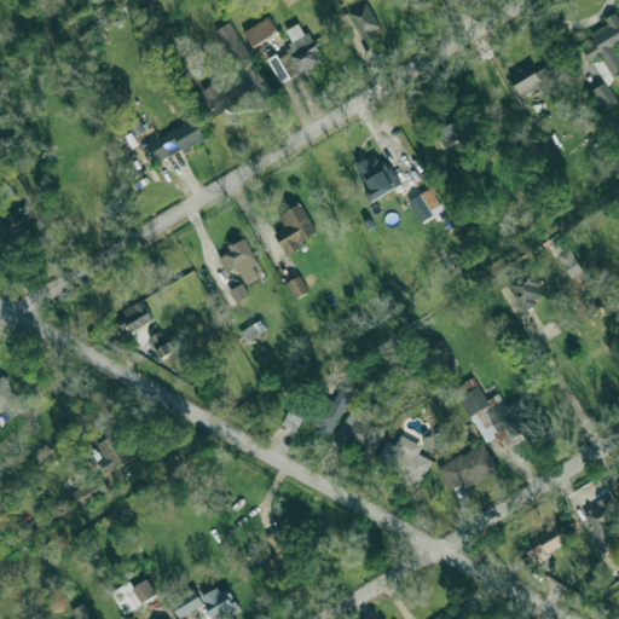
[(350,12),(364,39),(381,29),(366,3),(350,12)]
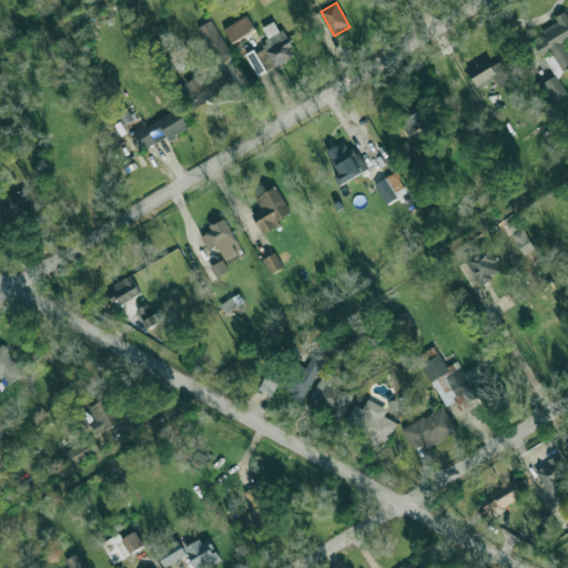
[(567,52),(563,42),(567,39),(567,13),(566,10),(554,17),(556,22),(541,30),(545,37),(534,43),(541,58),(545,57),(554,74),(567,67),(567,52)]
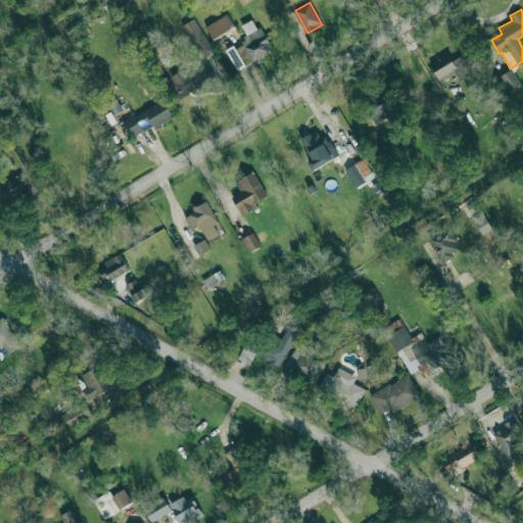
[(211,38),(234,29),(229,15),(205,25),(211,38)]
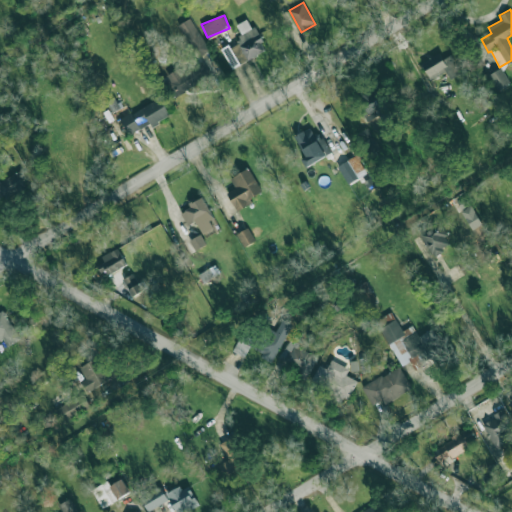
[(177,25),(197,57),(209,49),(189,18),(177,25)]
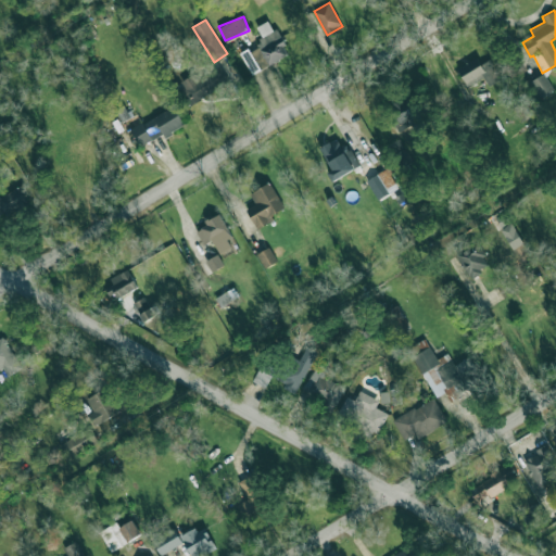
[(251,74),(288,55),(270,20),(255,27),(263,42),(241,53),(251,74)]
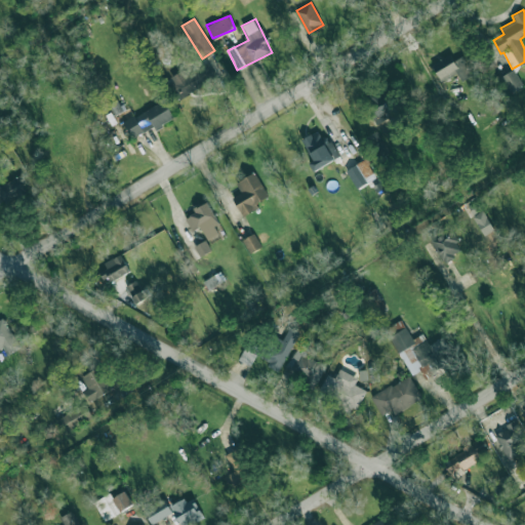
[(460,80),(471,76),(463,55),(452,59),(450,54),(432,63),(439,81),(457,74),(460,80)]
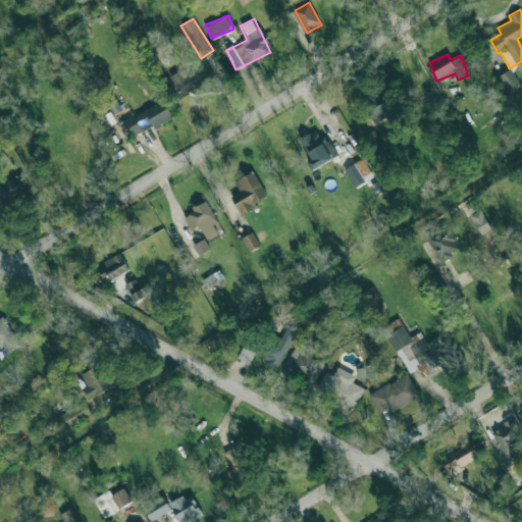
[(215,76),(206,61),(187,73),(184,68),(165,79),(176,98),(215,76)]
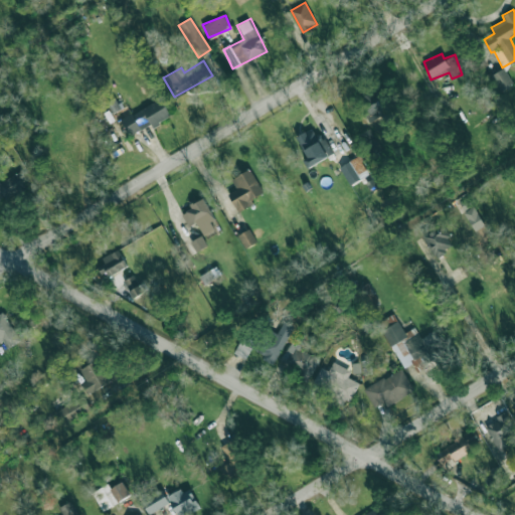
[(490,75),(500,91),(513,82),(503,67),(490,75)]
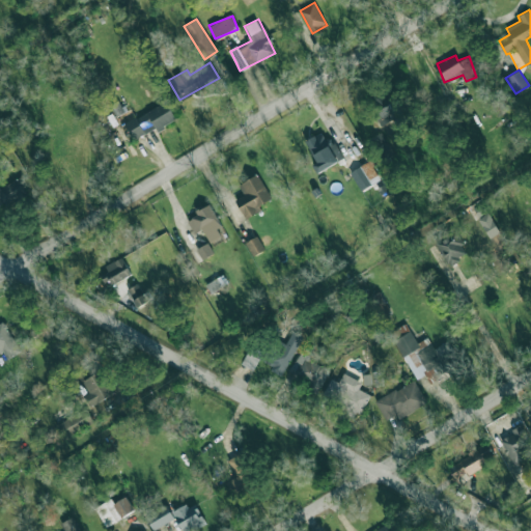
[(397,98),(389,102),(385,92),(370,100),(384,128),(406,117),(397,98)]
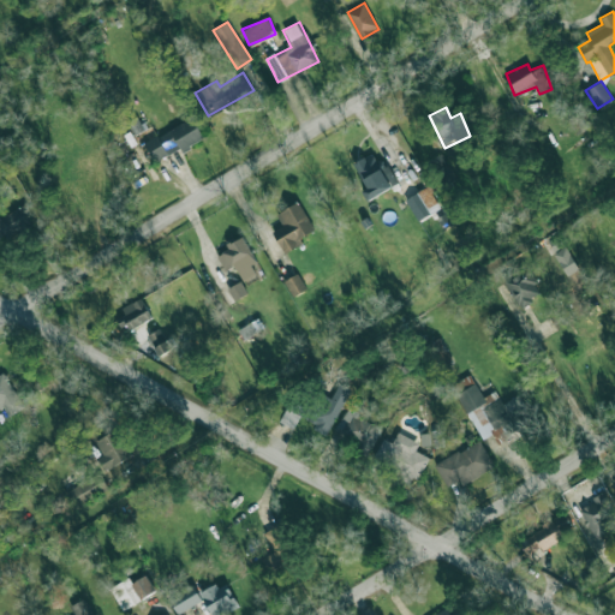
[(144,143),(154,162),(181,148),(183,150),(204,139),(192,118),(144,143)]
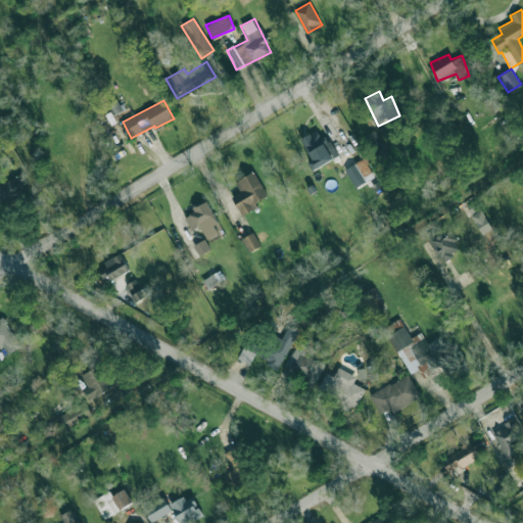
[(336,156),(320,128),(300,139),(317,168),(336,156)]
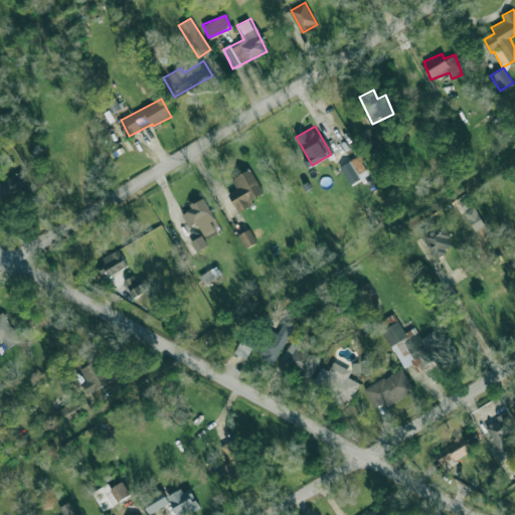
[(360,137),(371,154),(381,148),(370,131),(360,137)]
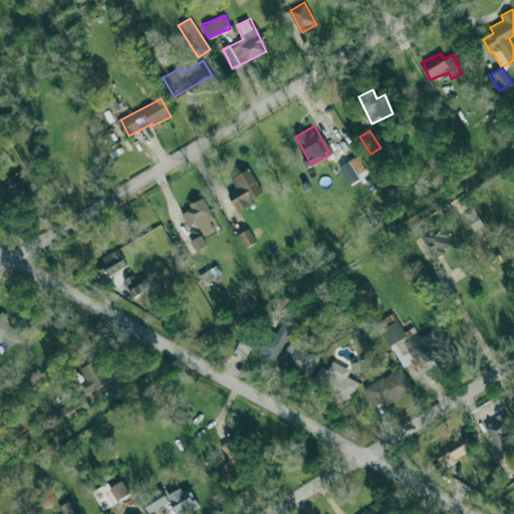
[(369,173),(358,155),(338,167),(349,185),(369,173)]
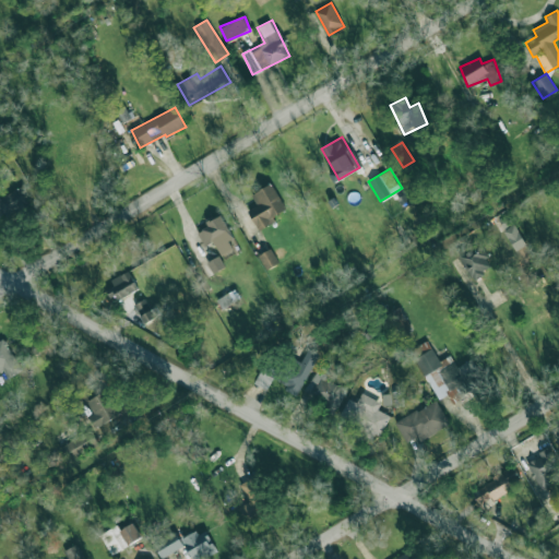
[(258,230),(275,222),(272,215),(285,210),(273,182),(251,193),(257,205),(248,210),(258,230)]
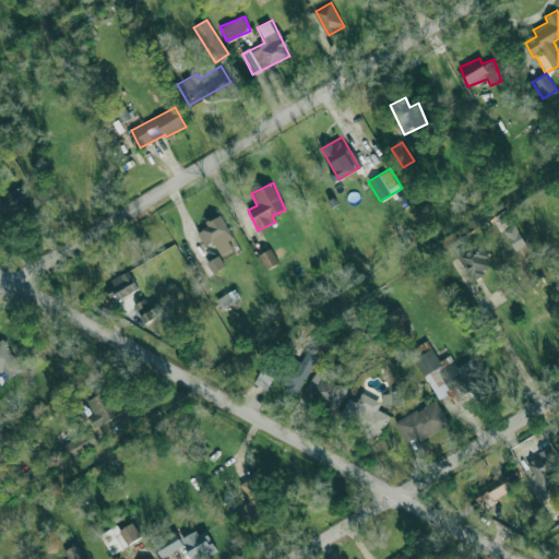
[(0,215),(26,202),(22,194),(27,192),(23,185),(0,195),(0,215)]
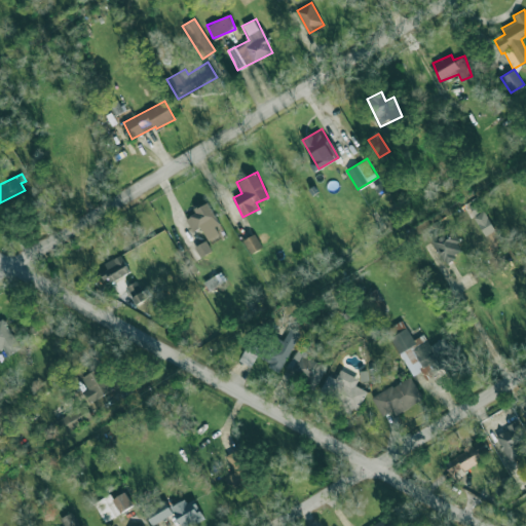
[(186,218),(191,231),(201,227),(207,240),(219,235),(215,225),(218,224),(209,202),(193,209),(195,214),(186,218)]
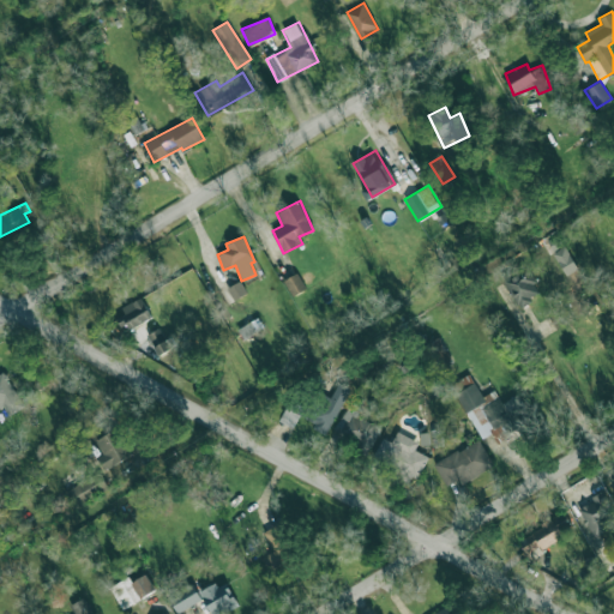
[(565,275),(577,269),(566,246),(554,252),(565,275)]
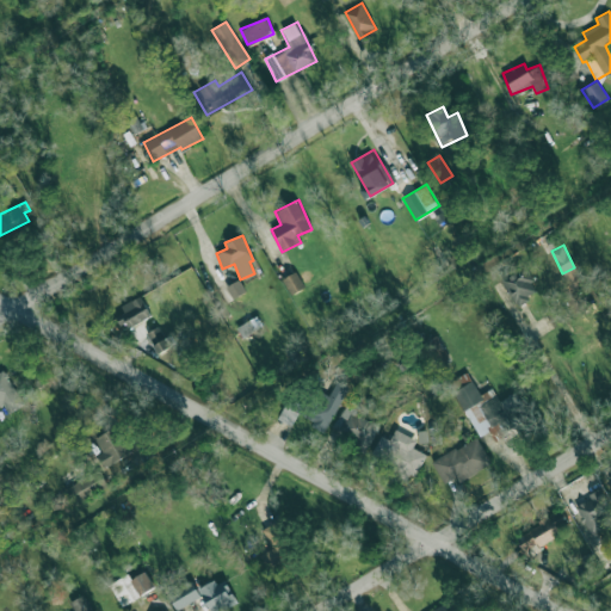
[(529,301),(526,295),(536,291),(526,269),(503,279),(514,307),(529,301)]
